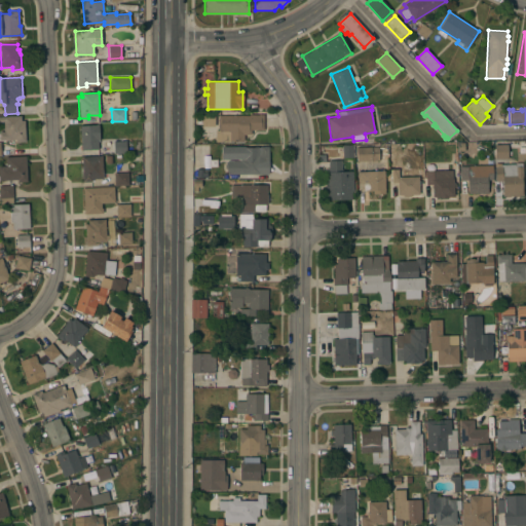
[(264,129),(251,129),(251,134),(243,134),(243,141),(216,141),(216,130),(219,130),(219,115),(248,115),(248,114),(264,114),(264,129)]
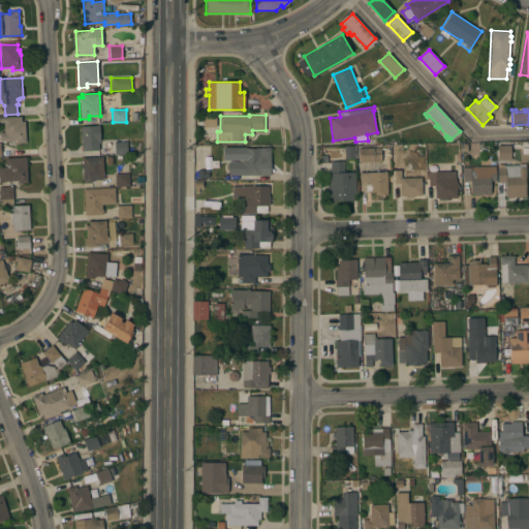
[(0,116),(21,116),(21,121),(24,121),(26,142),(16,143),(16,139),(0,139),(0,132),(4,132),(3,122),(0,122),(0,116)]
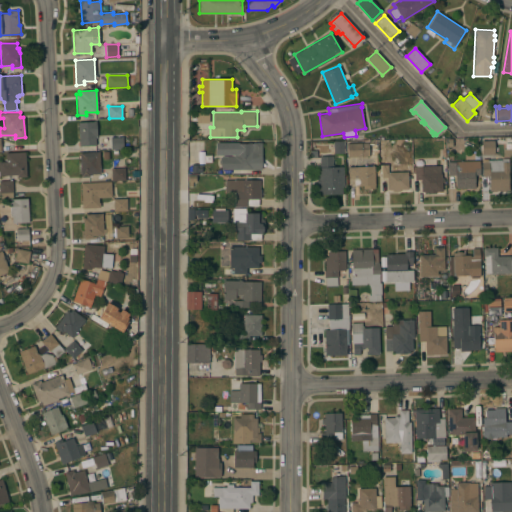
[(93,122),(93,121),(96,121),(97,136),(95,136),(95,145),(79,146),(78,122),(93,122)]
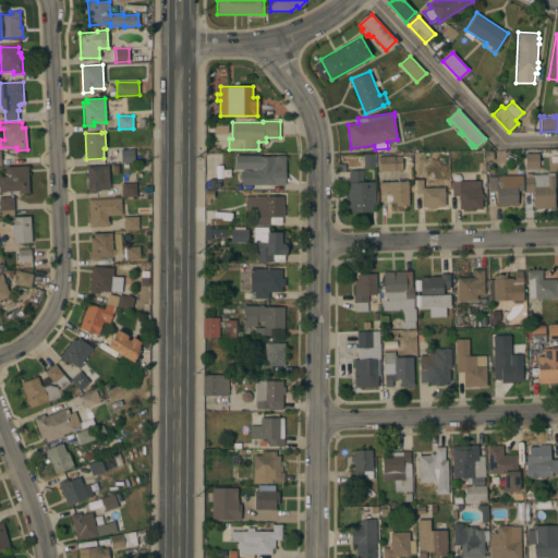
[(133,149),(134,162),(121,162),(120,149),(133,149)]
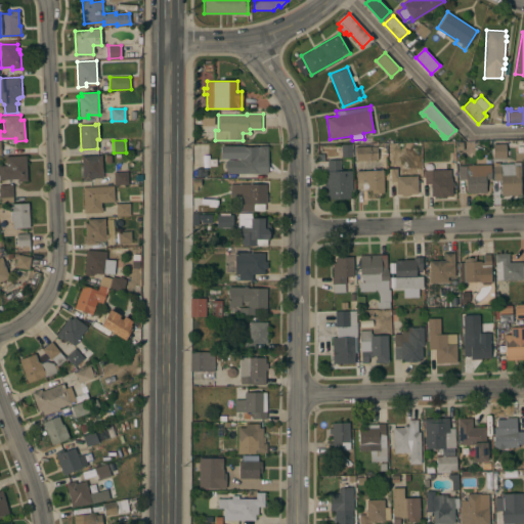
[(452,142),(453,153),(437,153),(437,143),(452,142)]
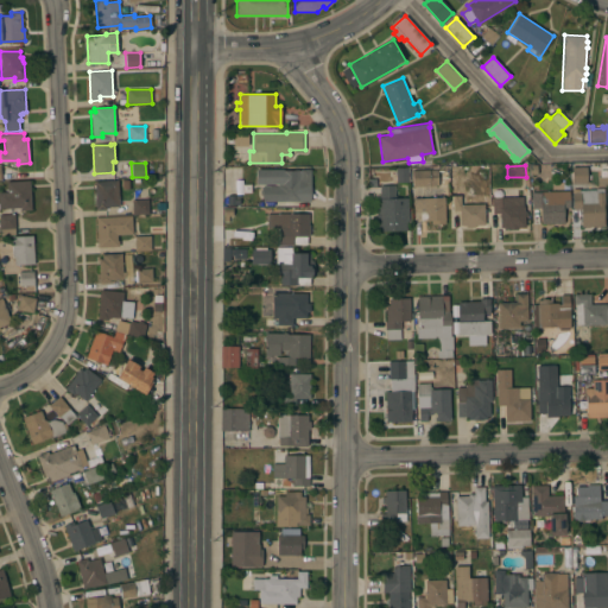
[(0,166),(12,166),(13,178),(0,178),(0,166)]
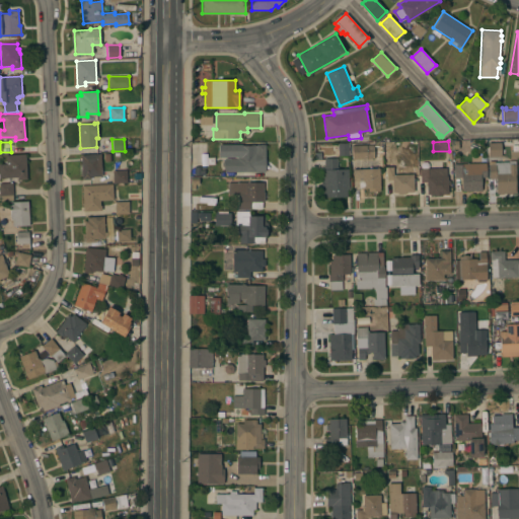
[(383,142),(398,142),(398,147),(396,147),(397,165),(412,165),(412,166),(417,166),(418,173),(417,173),(417,174),(415,174),(415,176),(413,176),(414,191),(405,192),(405,194),(397,194),(397,192),(392,192),(392,179),(386,179),(386,167),(384,167),(383,157),(383,144),(383,142)]
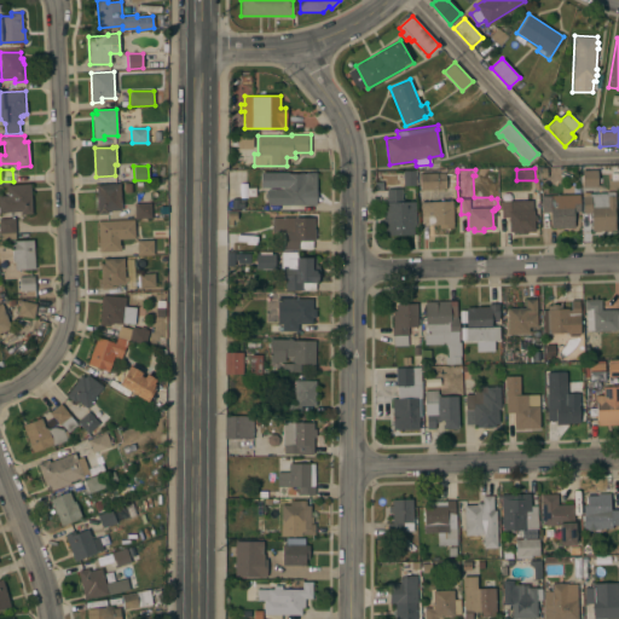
[(597,169),(597,186),(583,186),(582,171),(597,169)]
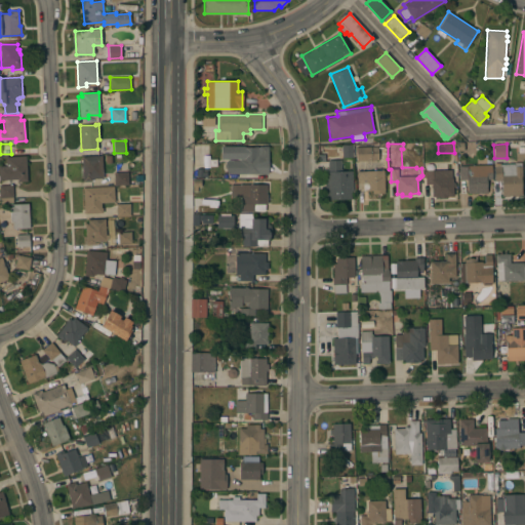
[(244,146),(244,148),(259,147),(268,146),(268,174),(227,174),(227,160),(240,160),(240,159),(220,159),(220,146),(244,146)]
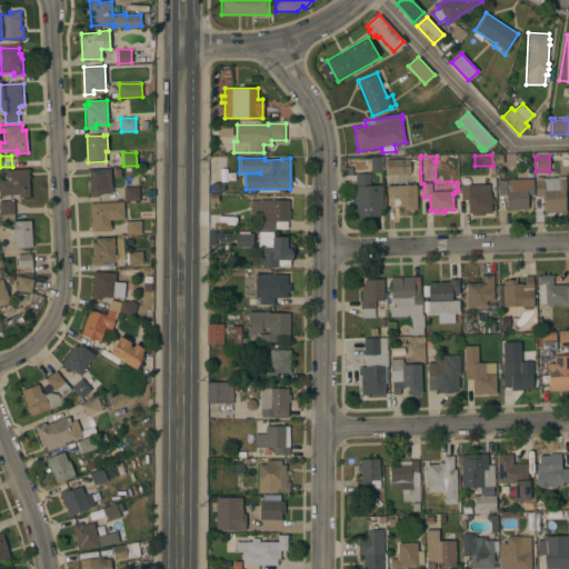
[(420,172),(386,173),(386,159),(420,158),(420,172)]
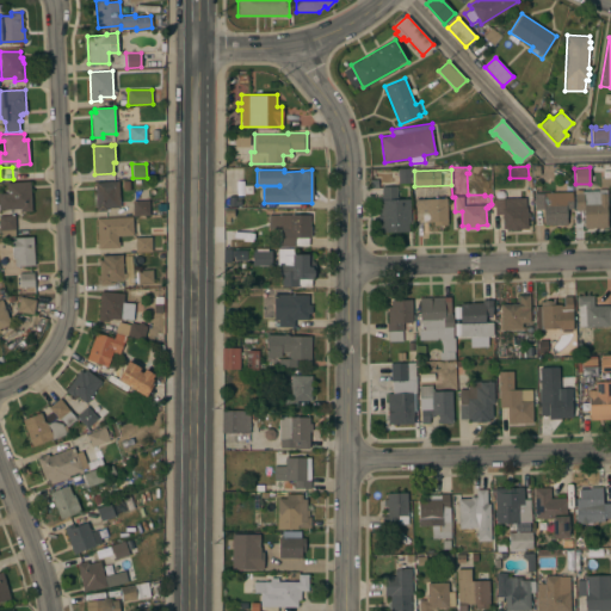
[(30,180),(31,210),(22,211),(22,208),(0,208),(0,192),(7,192),(6,183),(30,180)]
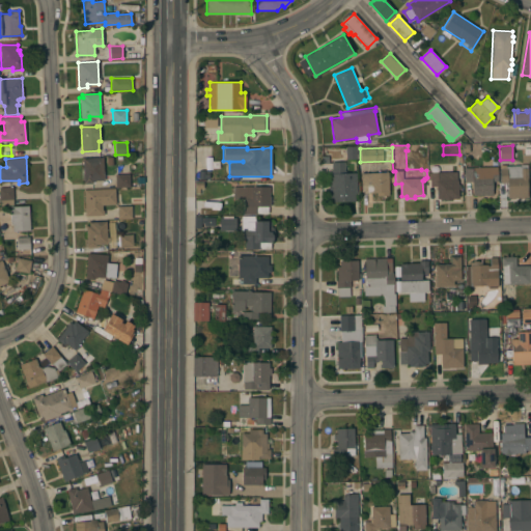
[(103,157),(104,179),(92,180),(92,183),(83,183),(82,158),(103,157)]
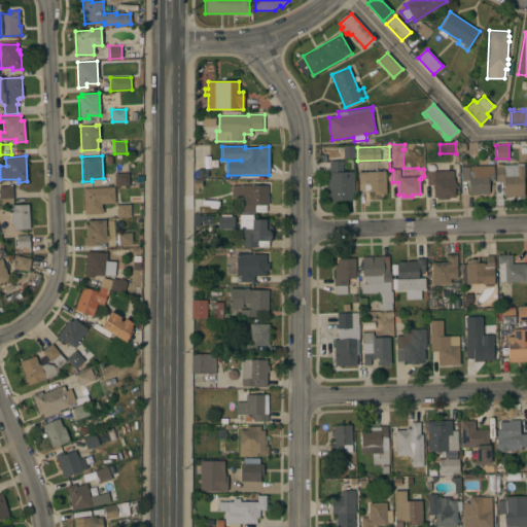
[(341,162),(342,172),(344,172),(344,179),(355,179),(355,191),(352,191),(352,199),(335,199),(335,194),(331,194),(331,180),(329,180),(329,162),(341,162)]
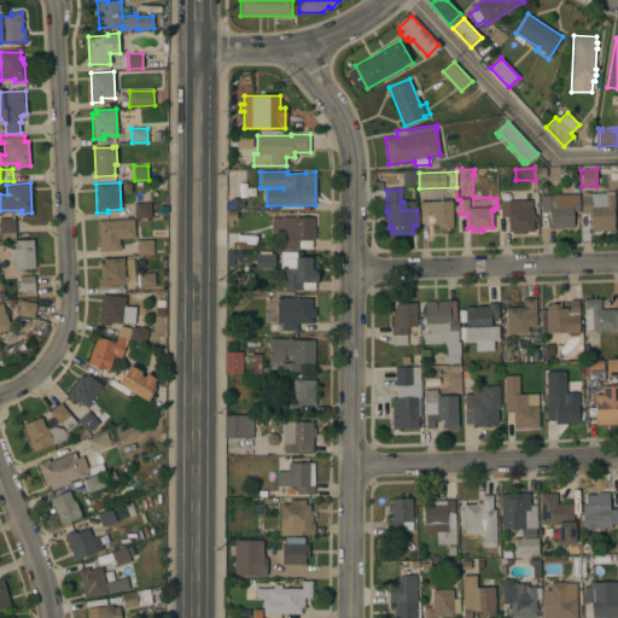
[(525,191),(525,192),(532,192),(532,198),(537,198),(538,210),(532,210),(534,231),(525,231),(525,234),(499,234),(497,209),(500,209),(500,193),(508,193),(508,191),(525,191)]
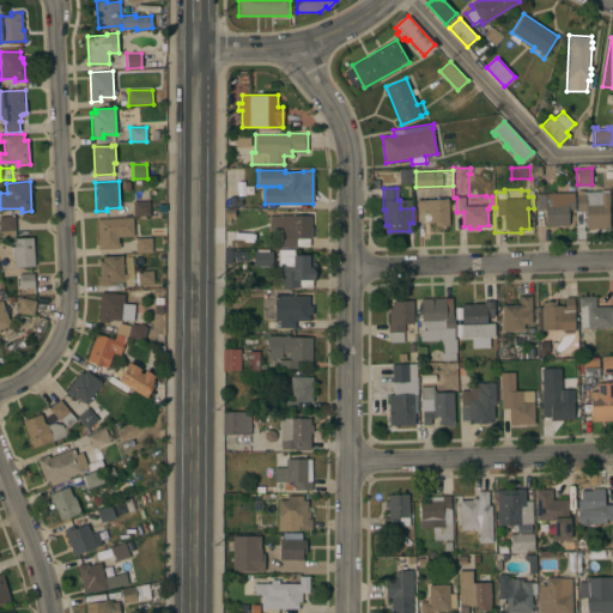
[(608,229),(586,229),(586,211),(577,211),(577,194),(584,194),(584,192),(601,192),(601,189),(608,189),(608,229)]
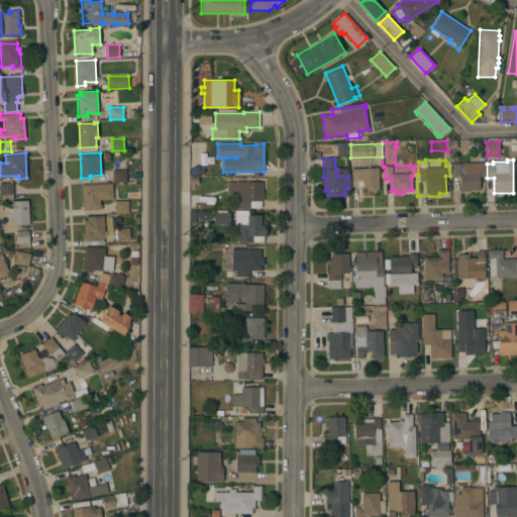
[(484,163),(485,177),(479,177),(480,190),(460,190),(459,177),(451,177),(451,164),(484,163)]
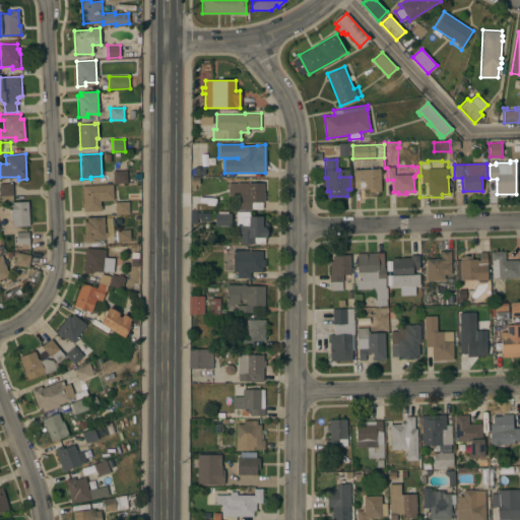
[(353,170),(380,169),(381,191),(369,192),(369,188),(364,188),(364,189),(354,190),(353,170)]
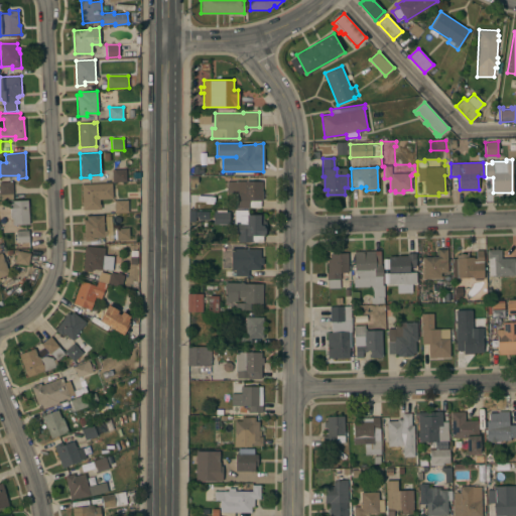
[(126,169),(126,180),(112,181),(112,169),(126,169)]
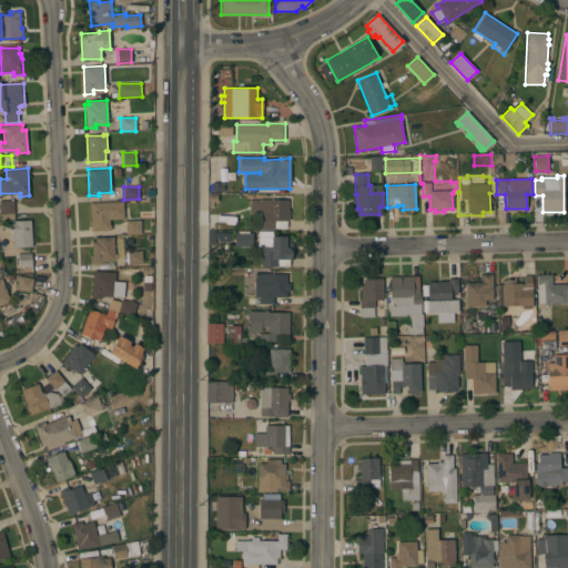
[(0,200),(13,200),(14,220),(0,221),(0,200)]
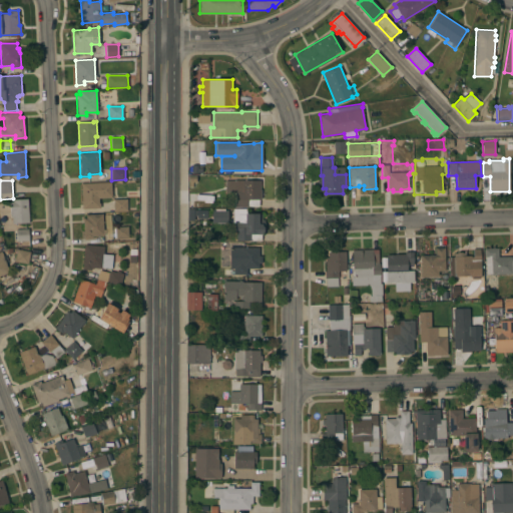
[(260,180),(260,189),(261,189),(261,199),(259,199),(259,205),(247,205),(247,206),(234,206),(234,192),(225,192),(225,180),(260,180)]
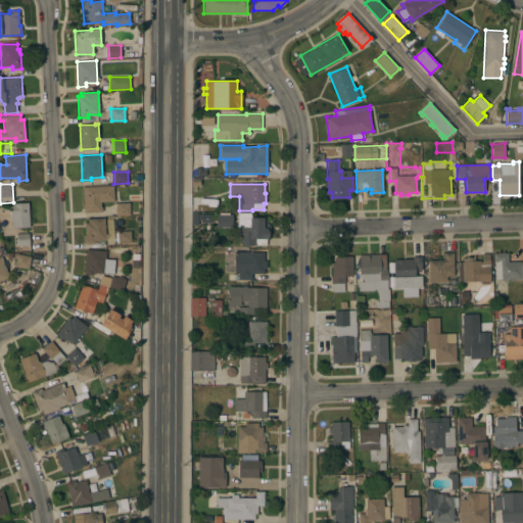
[(112,185),(113,201),(100,201),(100,207),(102,207),(102,211),(84,212),(83,187),(112,185)]
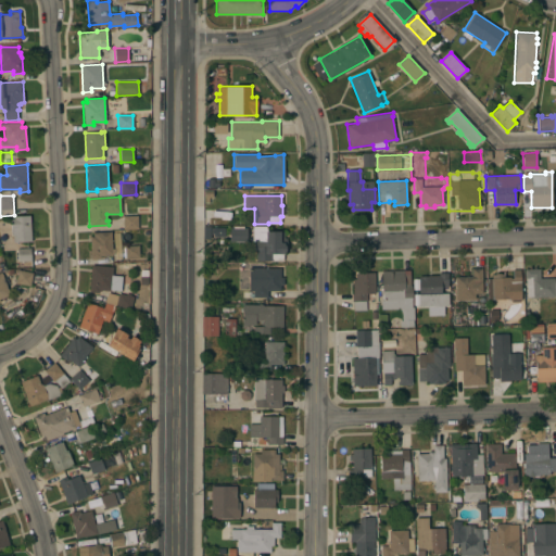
[(30,241),(13,242),(13,232),(11,232),(10,216),(29,215),(30,241)]
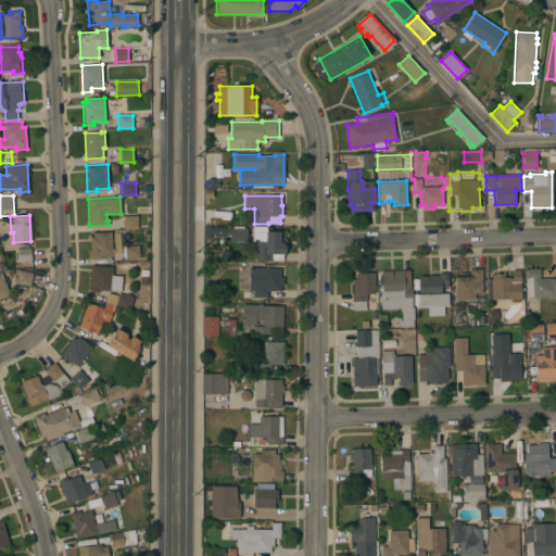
[(138,215),(138,229),(123,230),(123,216),(138,215)]
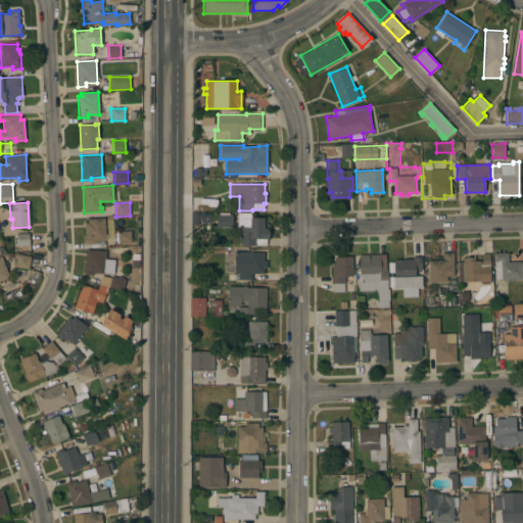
[(250,212),(250,218),(267,218),(267,224),(270,224),(270,231),(266,231),(266,244),(241,244),(241,238),(239,238),(239,227),(237,227),(237,212),(250,212)]
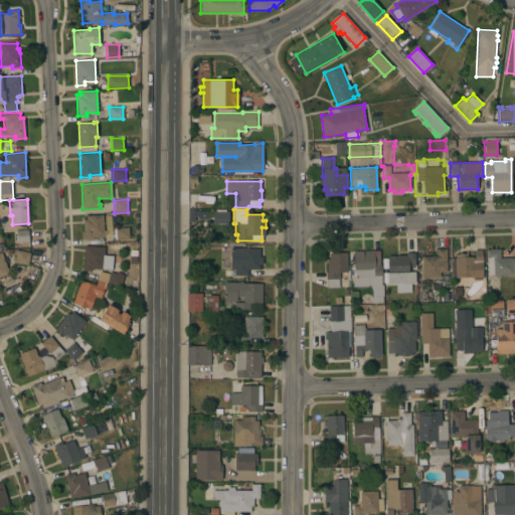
[(227,223),(227,210),(211,210),(211,223),(227,223)]
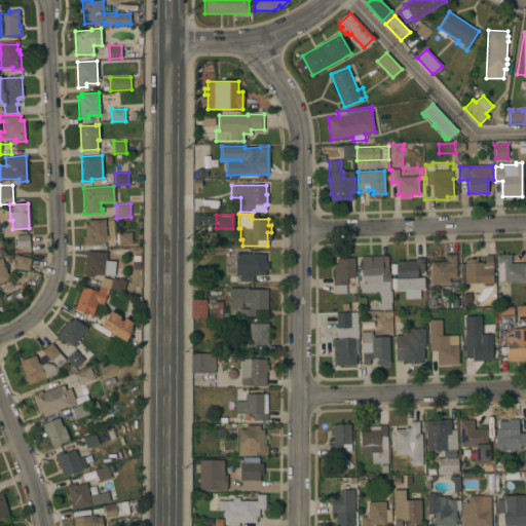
[(105,219),(106,234),(108,234),(109,239),(107,239),(107,241),(96,241),(96,245),(86,246),(85,223),(88,223),(88,220),(105,219)]
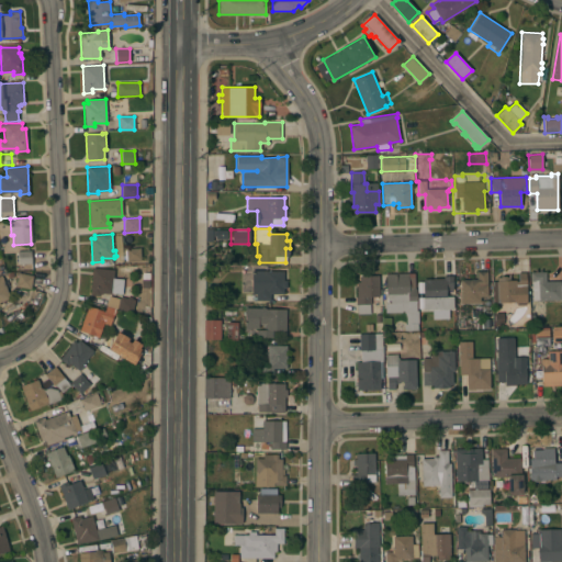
[(139,248),(141,261),(126,261),(126,249),(139,248)]
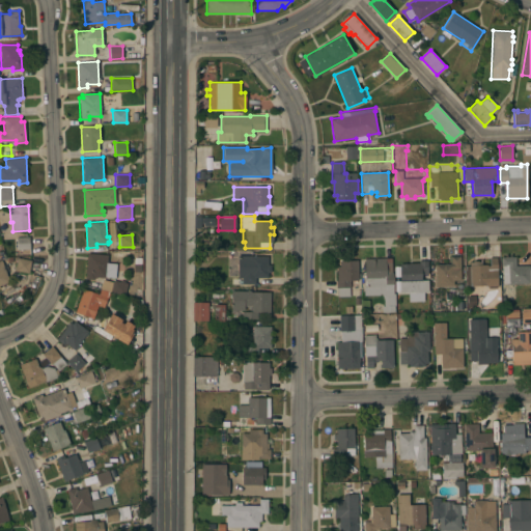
[(29,236),(29,249),(17,249),(17,238),(29,236)]
